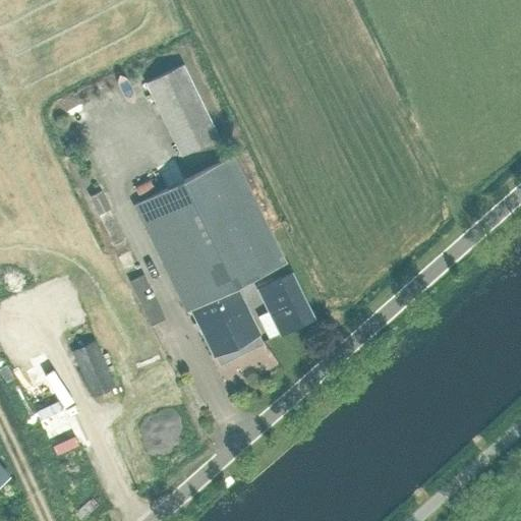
[(184,63),(148,81),(183,155),(220,137),(184,63)]
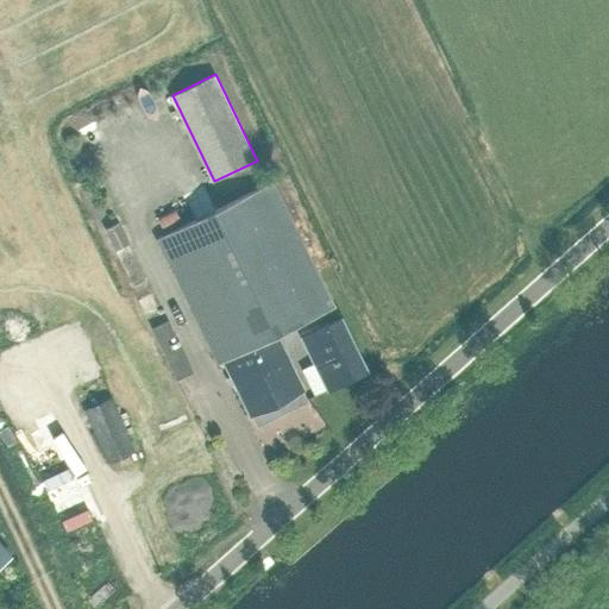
[(303,389),(277,336),(336,307),(274,181),(157,238),(219,364),(225,362),(251,414),(257,426),(309,401),(303,389)]
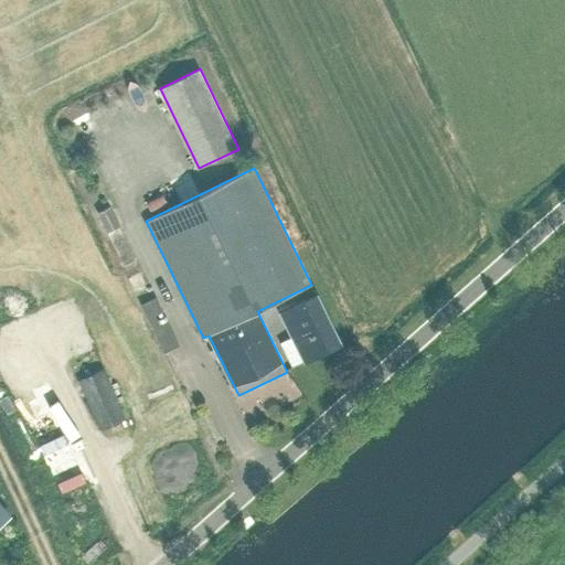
[(87,191),(98,188),(92,169),(81,173),(87,191)]
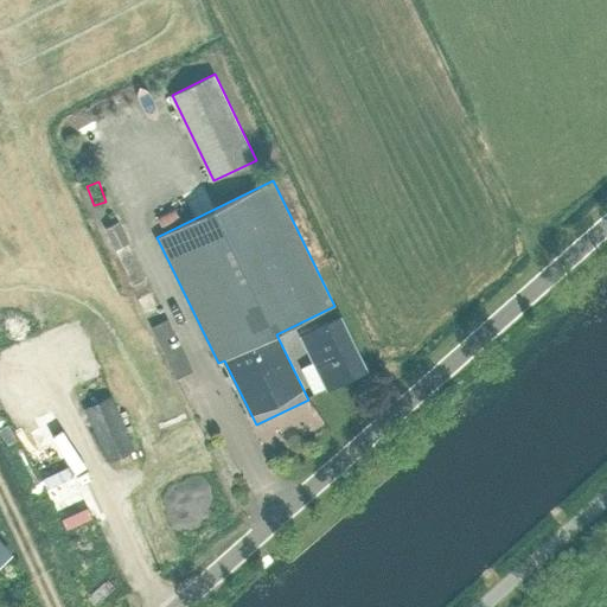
[(128,243),(117,222),(104,229),(114,249),(128,243)]
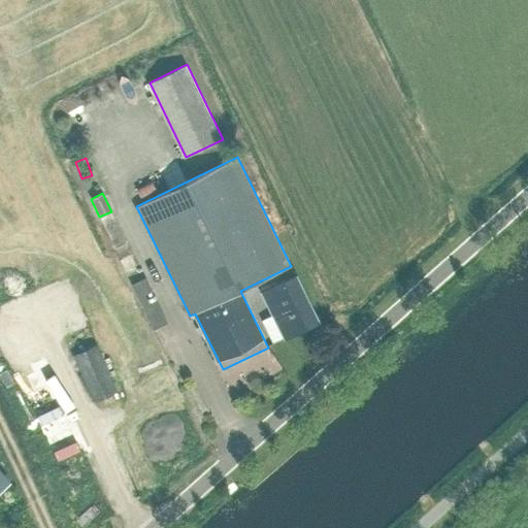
[(264,291),(287,337),(319,322),(296,275),(264,291)]
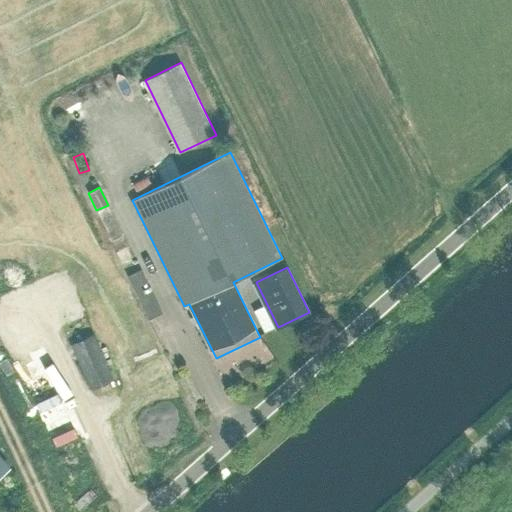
[(88,323),(67,332),(86,379),(107,371),(88,323)]
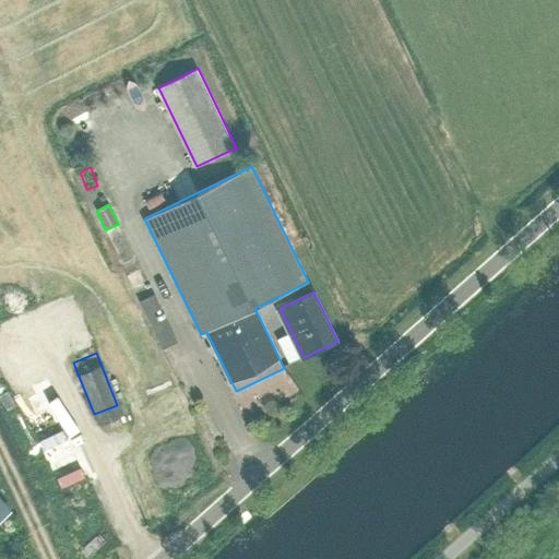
[(0,394),(4,406),(19,401),(14,389),(0,394)]
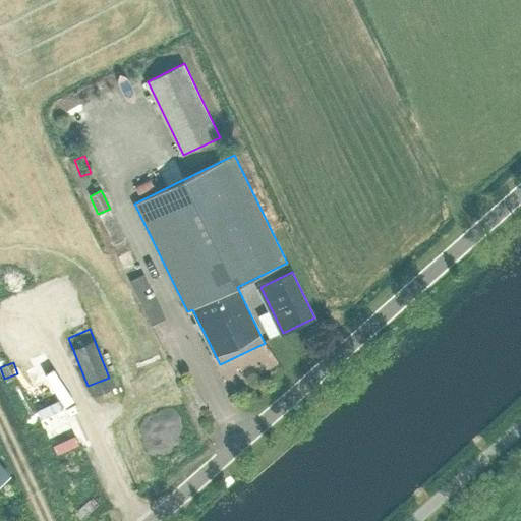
[(149,448),(178,433),(166,411),(137,425),(149,448)]
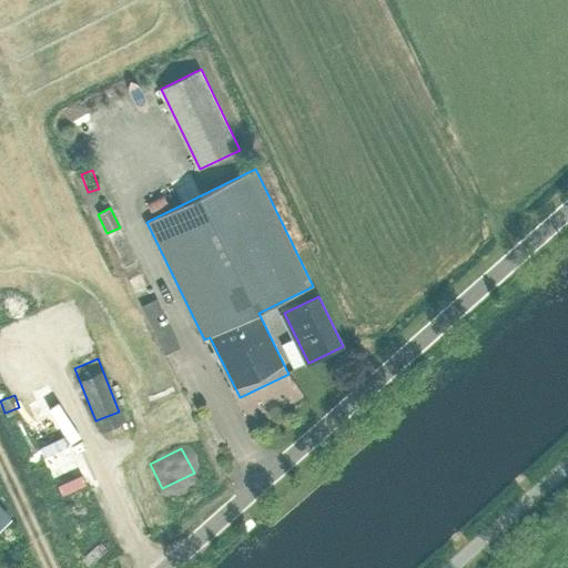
[(280,465),(280,450),(262,450),(262,465),(280,465)]
